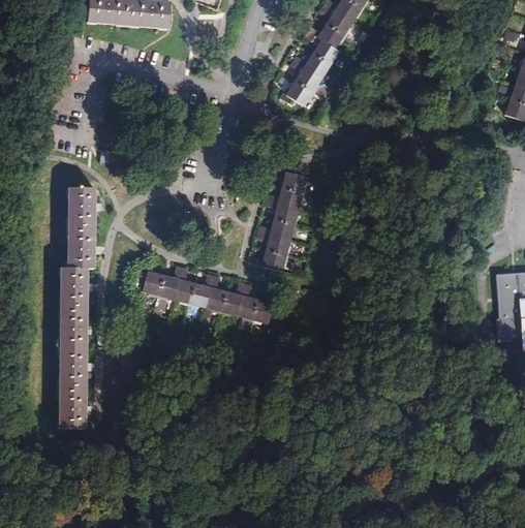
[(168,4),(157,2),(147,1),(134,0),(89,0),(87,22),(165,31),(168,4)]
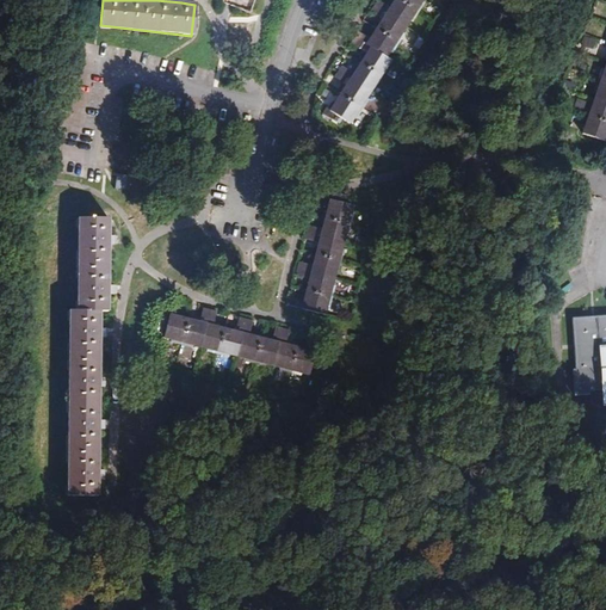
[(394,0),(389,6),(377,0),(370,11),(383,19),(379,24),(375,30),(371,36),(359,28),(351,41),(369,51),(364,57),(360,65),(357,71),(344,63),(336,75),(347,84),(341,93),(336,102),(331,111),(326,109),(323,114),(347,128),(391,60),(387,55),(422,0),(394,0)]
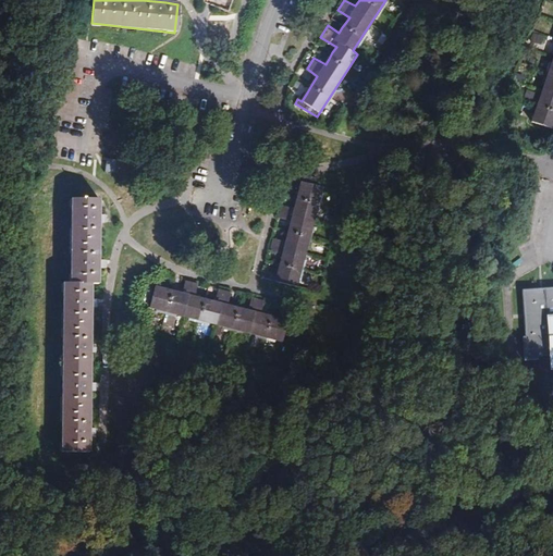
[(552,61),(531,121),(552,128),(552,61)]
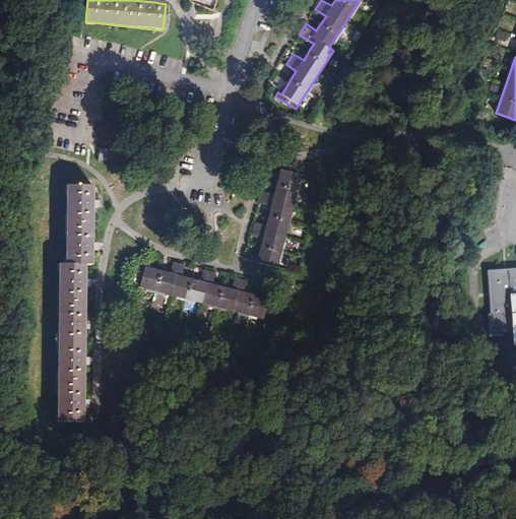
[(273,166),(282,168),(296,172),(298,165),(275,157),(273,166)]
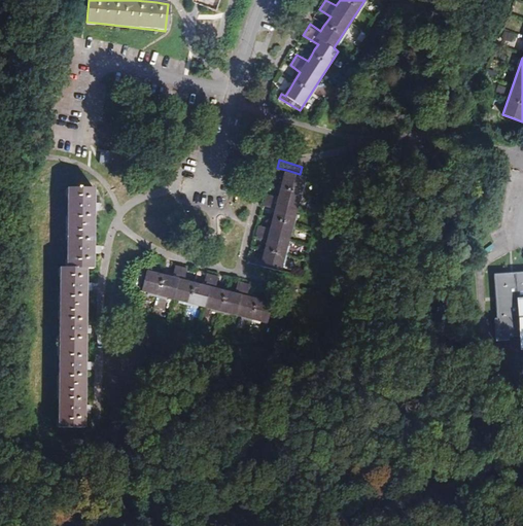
[(300,174),(286,170),(283,179),(281,187),(278,197),(270,194),(267,204),(275,207),(274,212),(272,217),(271,222),(262,220),(258,232),(268,235),(265,242),(263,249),(260,256),(251,254),(249,260),(278,269),(307,175),(300,174)]
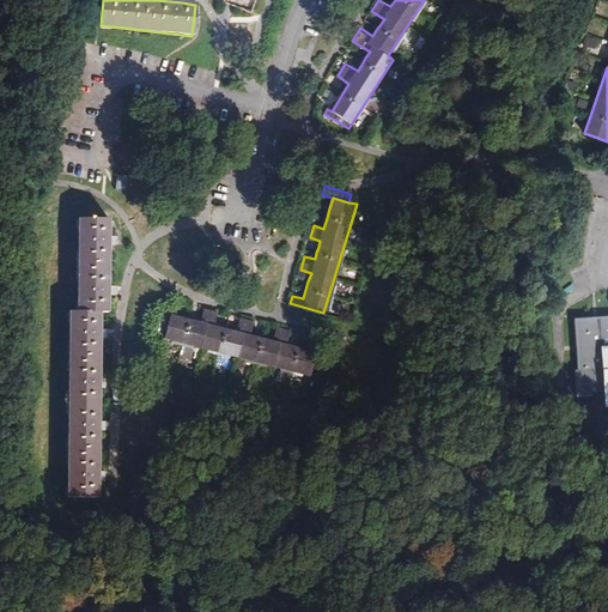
[(96,436),(96,422),(97,391),(97,380),(98,338),(98,327),(98,314),(105,314),(105,295),(105,284),(107,244),(107,234),(107,218),(79,217),(78,313),(71,313),(66,496),(93,496),(95,484),(95,476),(96,436)]
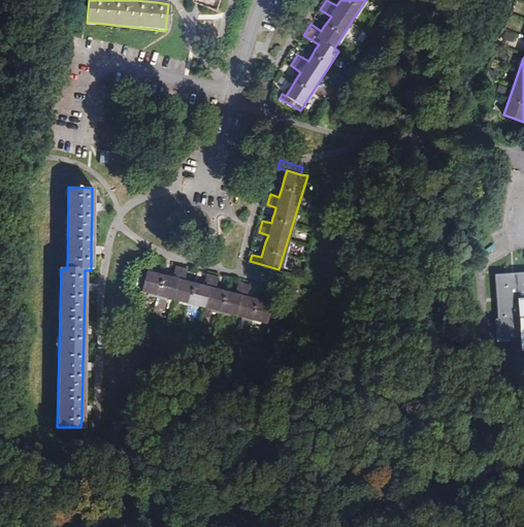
[(275,293),(268,291),(265,301),(259,299),(253,297),(247,296),(249,286),(238,283),(236,293),(229,291),(222,290),(216,288),(219,277),(206,274),(203,285),(197,283),(190,281),(184,280),(187,268),(175,265),(172,276),(165,274),(157,272),(150,270),(151,267),(134,263),(131,275),(144,280),(141,291),(267,325),(275,293)]
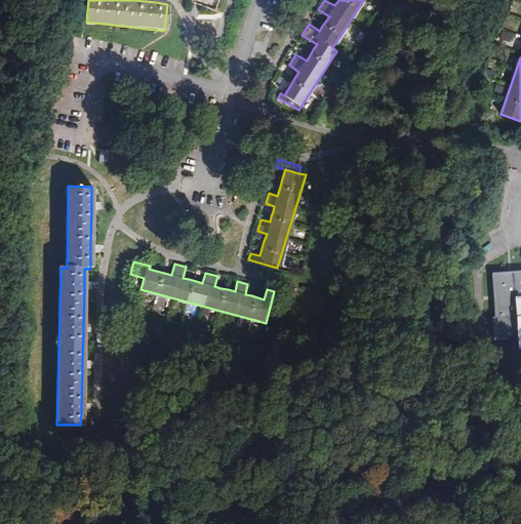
[(520,274),(497,277),(502,323),(499,324),(502,345),(515,343),(515,339),(520,338),(520,274)]
